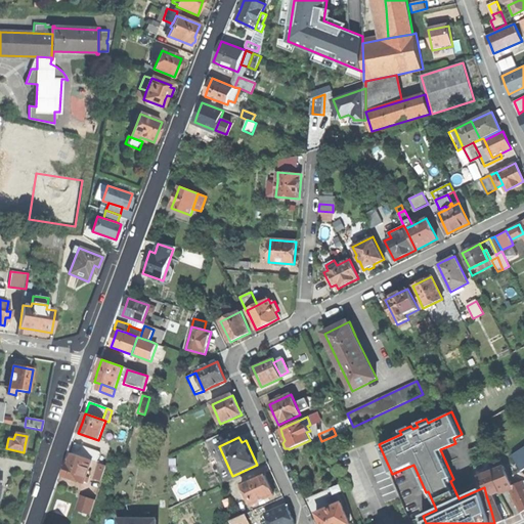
[(75,444),(72,454),(86,460),(89,449),(75,444)]
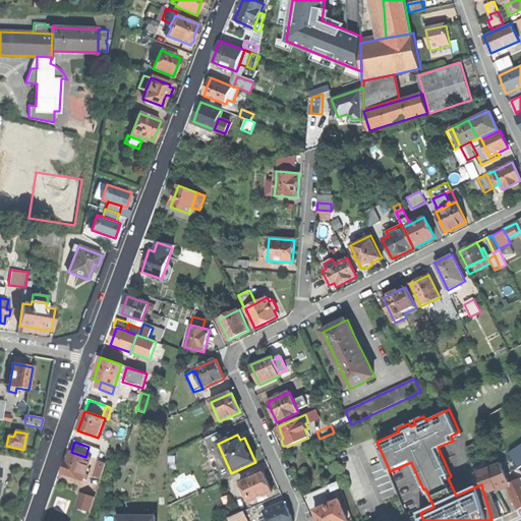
[(520,443),(508,452),(515,467),(520,463),(520,443)]
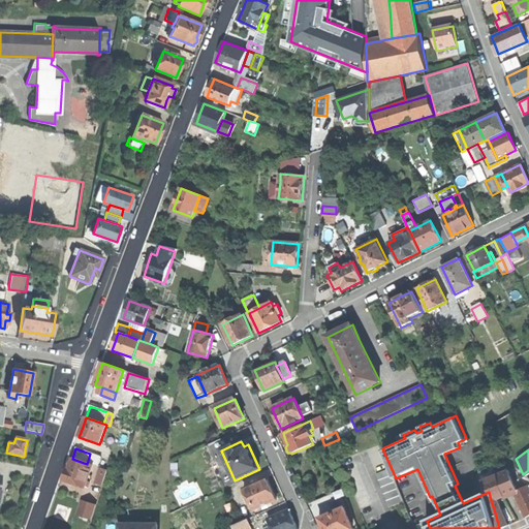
[(90,454),(87,464),(93,466),(98,467),(101,458),(90,454)]
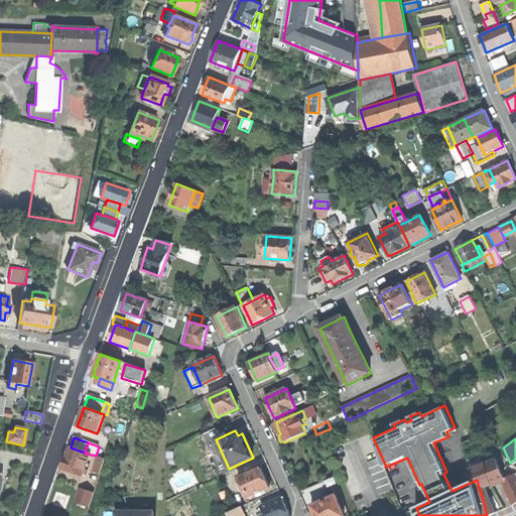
[(62,470),(84,477),(85,474),(86,471),(91,455),(85,453),(71,447),(67,459),(62,470)]
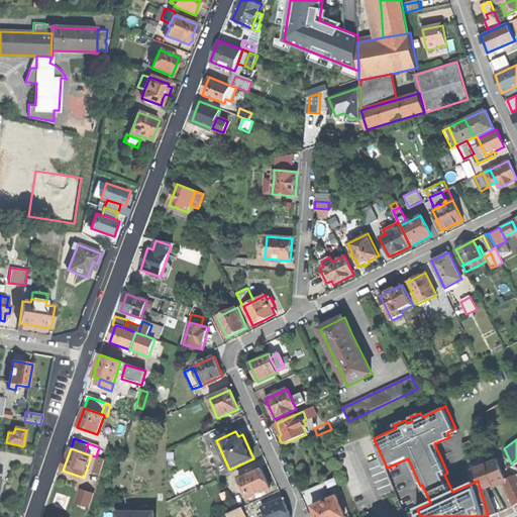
[(106,460),(99,458),(94,474),(101,477),(106,460)]
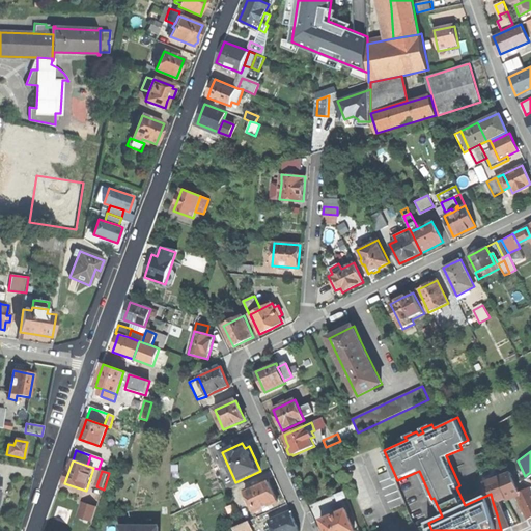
[(391,509),(404,503),(403,500),(398,490),(391,471),(378,476),(391,509)]
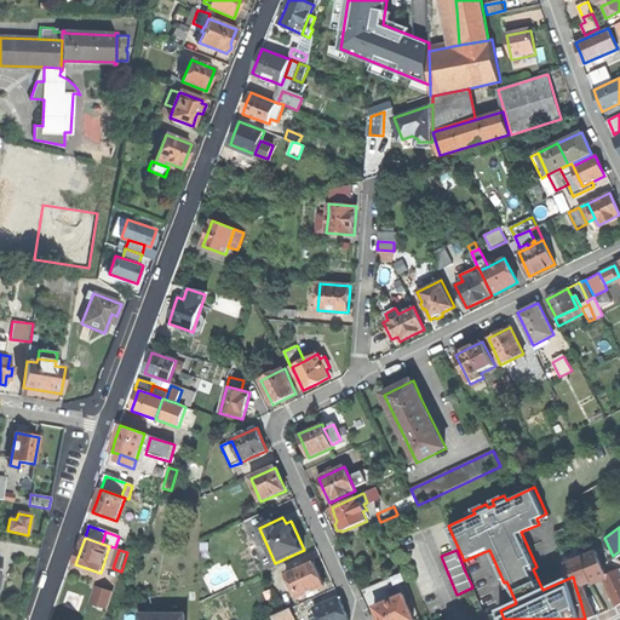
[(595,550),(583,556),(591,580),(601,575),(606,573),(595,550)]
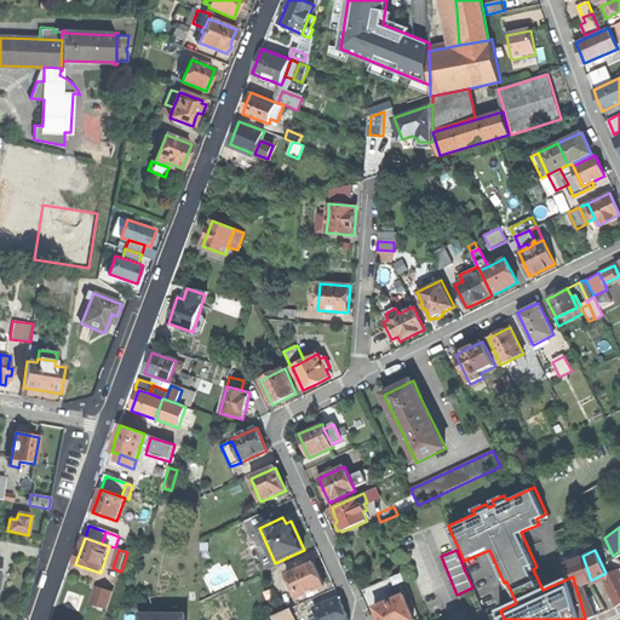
[(583,556),(569,562),(573,577),(575,586),(585,583),(591,580),(583,556)]
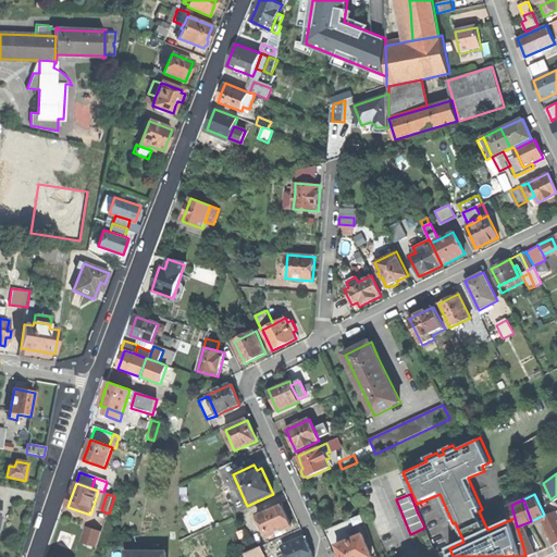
[(263,532),(265,539),(291,528),(285,516),(281,505),(256,516),(260,525),(257,527),(260,533),(263,532)]
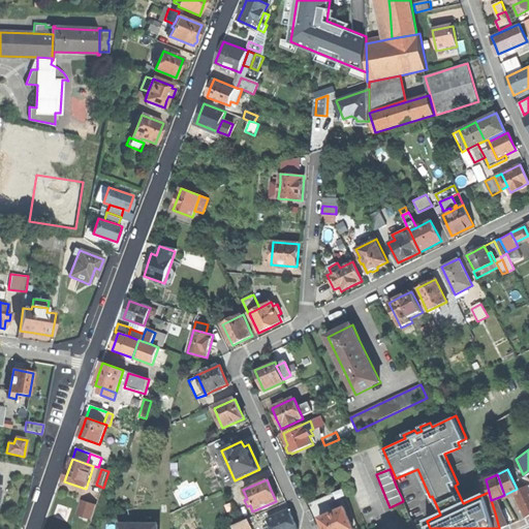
[(521,508),(525,517),(528,514),(528,488),(527,485),(517,489),(512,491),(518,500),(521,508)]
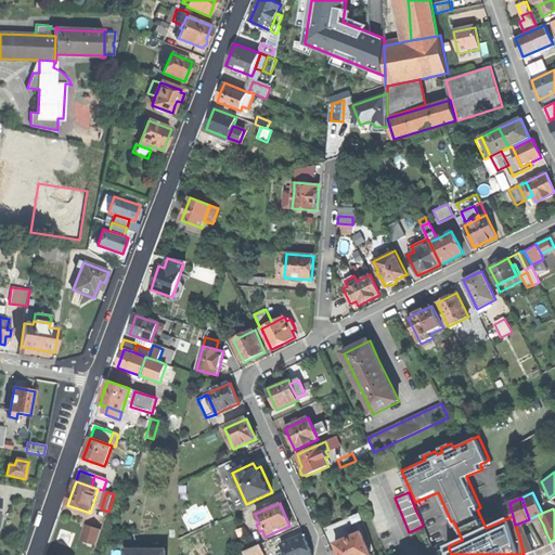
[(528,533),(524,521),(515,525),(519,538),(528,533)]
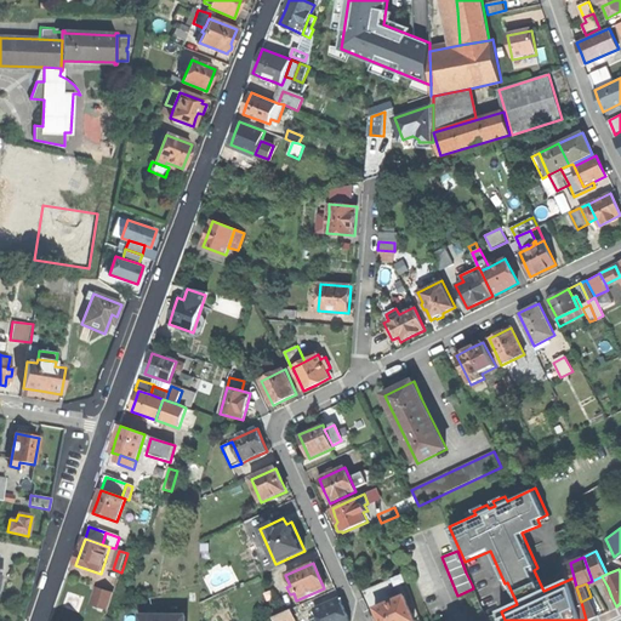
[(92,605),(109,611),(114,594),(97,588),(92,605)]
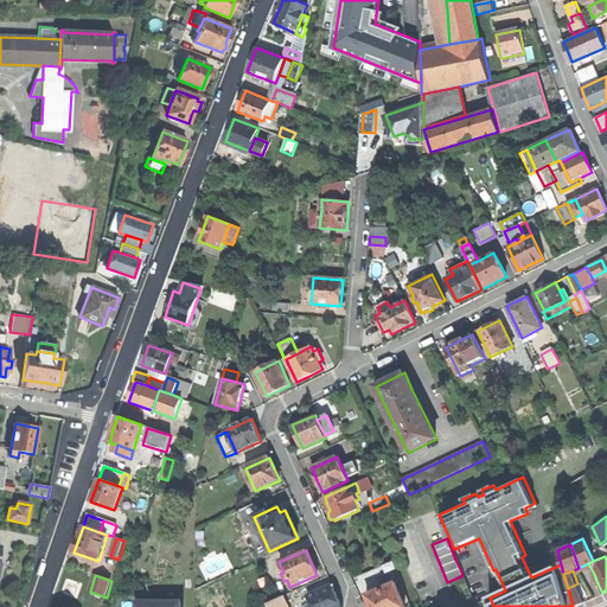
[(365,586),(369,594),(384,588),(379,580),(365,586)]
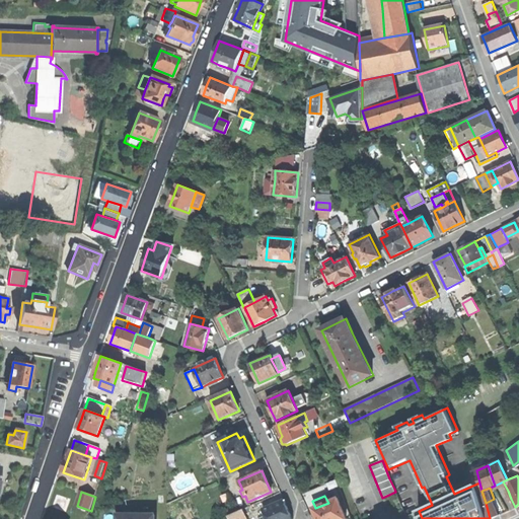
[(316,518),(346,518),(338,499),(328,503),(315,508),(313,510),(316,518)]
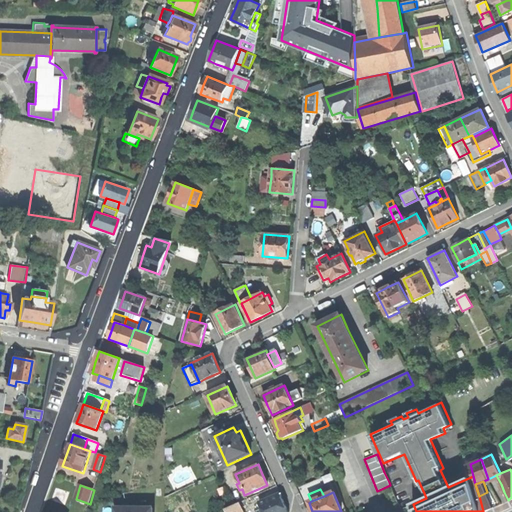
[(492,507),(487,492),(479,496),(483,511),(487,509),(492,507)]
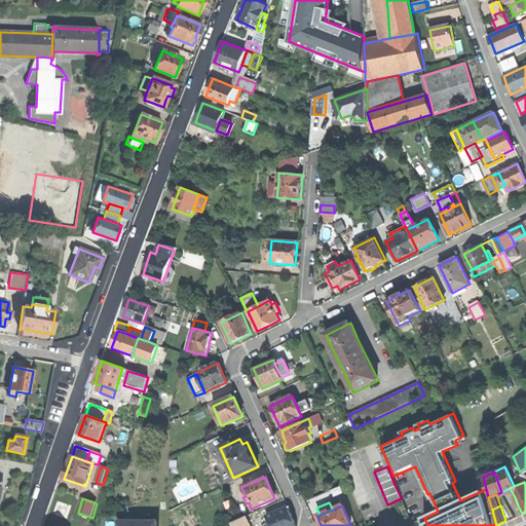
[(269,525),(294,525),(291,518),(287,509),(266,517),(269,525)]
